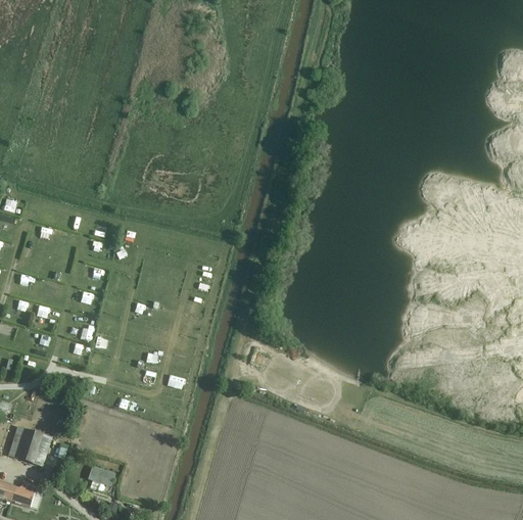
[(4,202),(3,213),(13,215),(14,203),(4,202)]
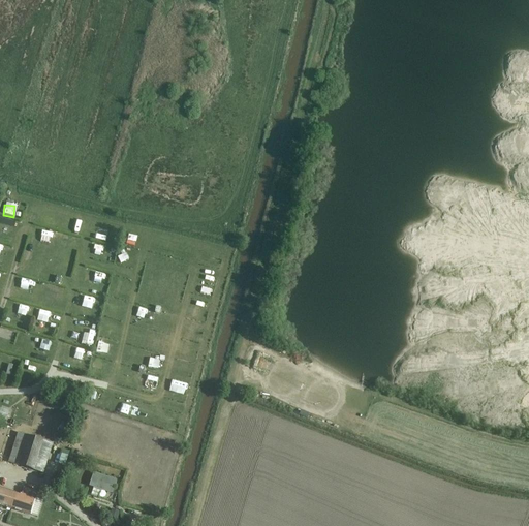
[(41,219),(40,231),(53,231),(53,220),(41,219)]
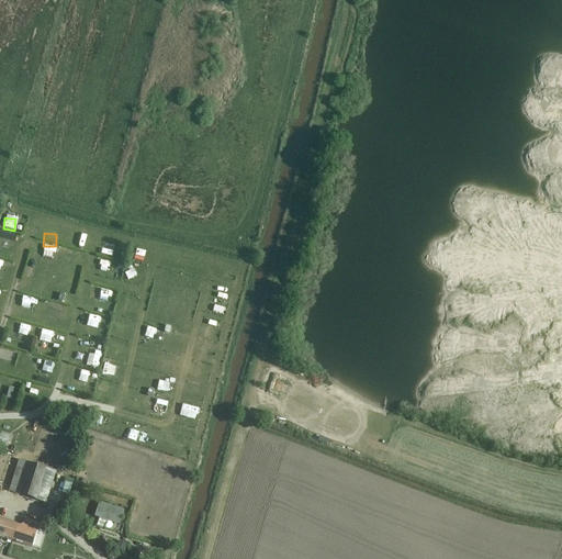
[(13,249),(14,239),(6,238),(4,248),(13,249)]
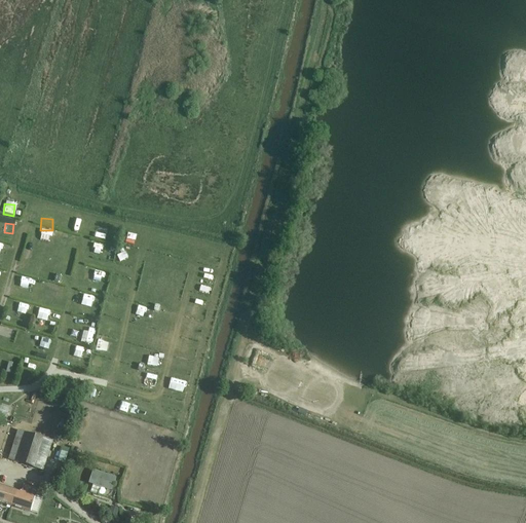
[(97,231),(95,243),(106,245),(107,233),(97,231)]
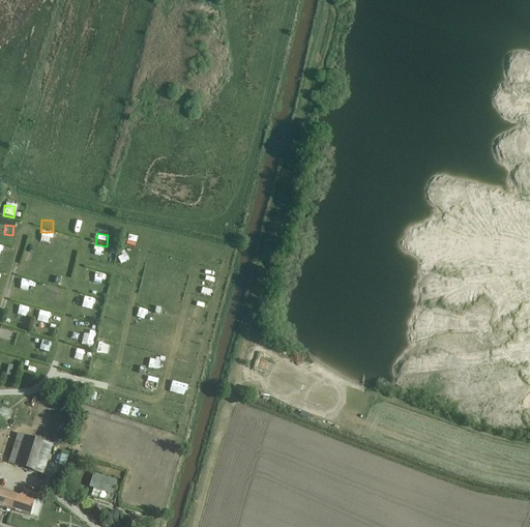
[(92,250),(88,264),(98,267),(102,253),(92,250)]
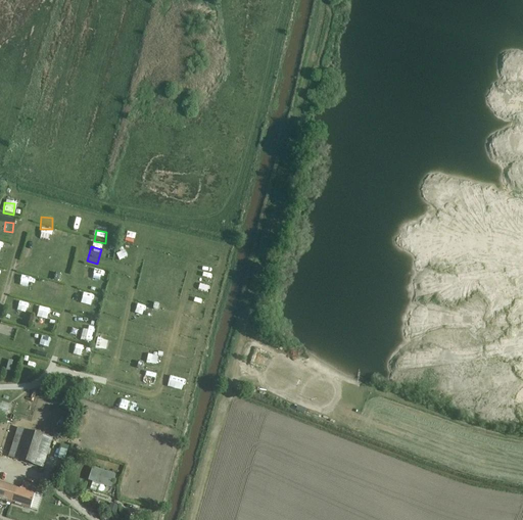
[(79,299),(78,308),(90,310),(91,301),(79,299)]
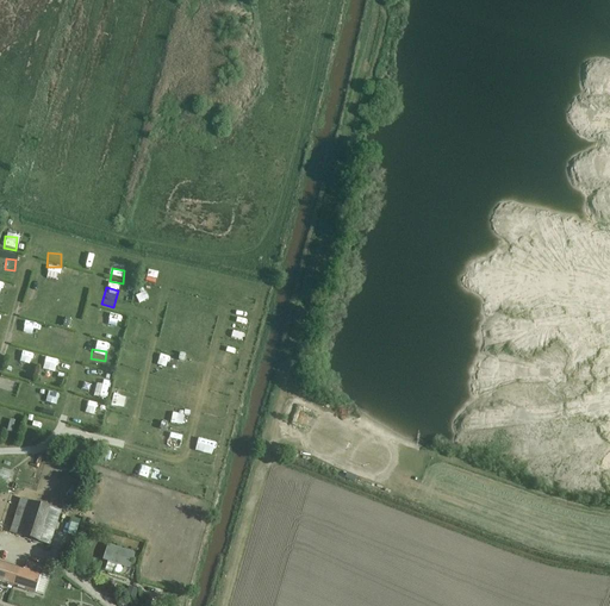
[(82,378),(81,388),(94,391),(97,380),(82,378)]
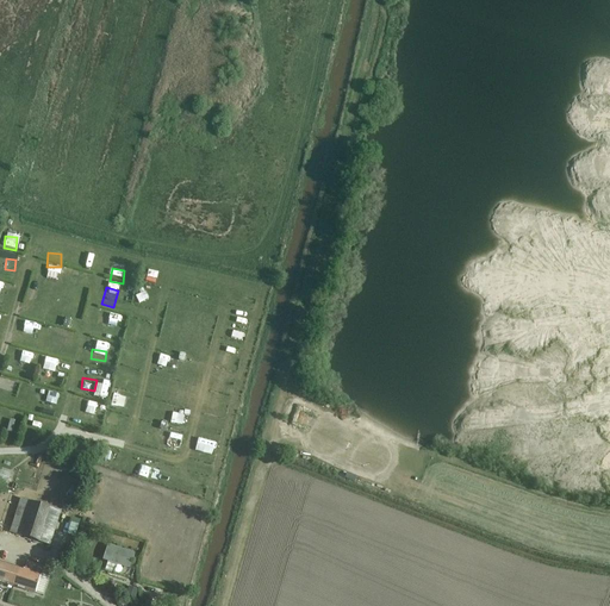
[(48,408),(50,395),(36,393),(33,406),(48,408)]
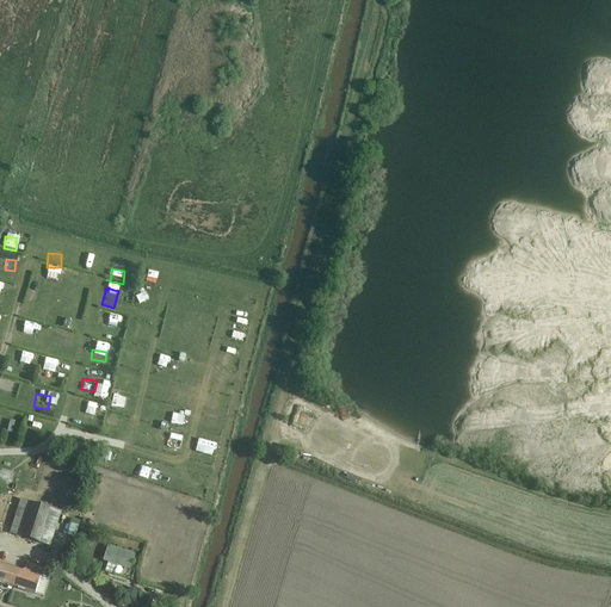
[(88,409),(76,407),(75,416),(87,419),(88,409)]
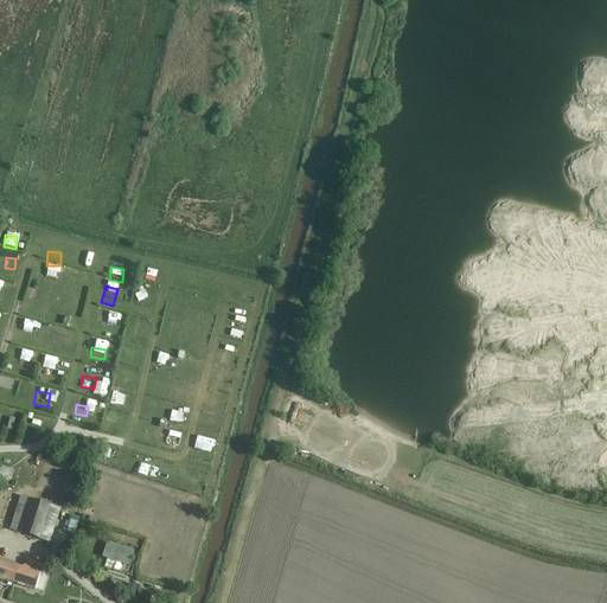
[(63,453),(74,457),(80,444),(68,440),(63,453)]
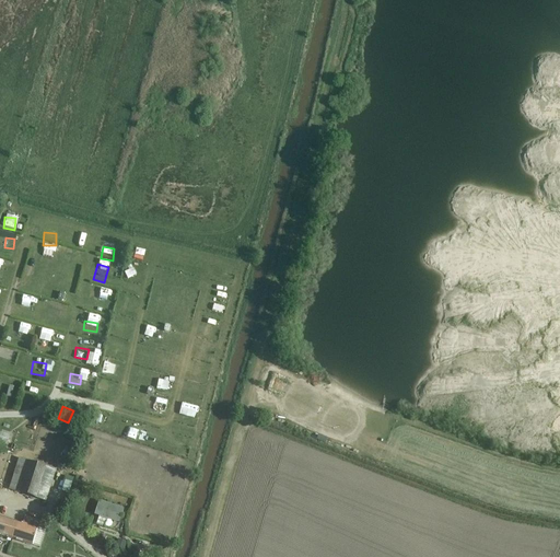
[(0,440),(8,443),(10,437),(0,433),(0,440)]
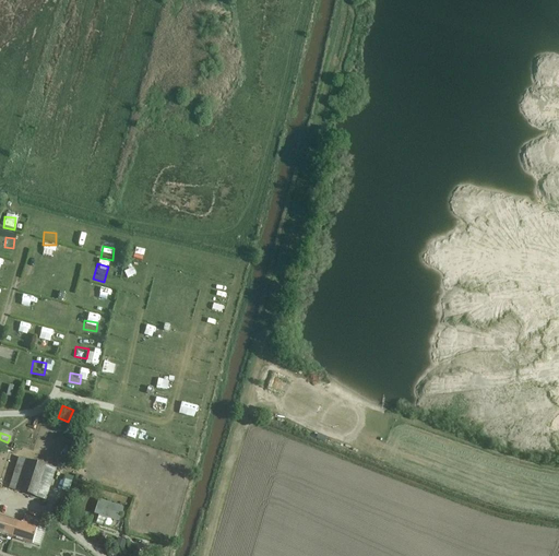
[(19,454),(9,486),(45,498),(55,466),(19,454)]
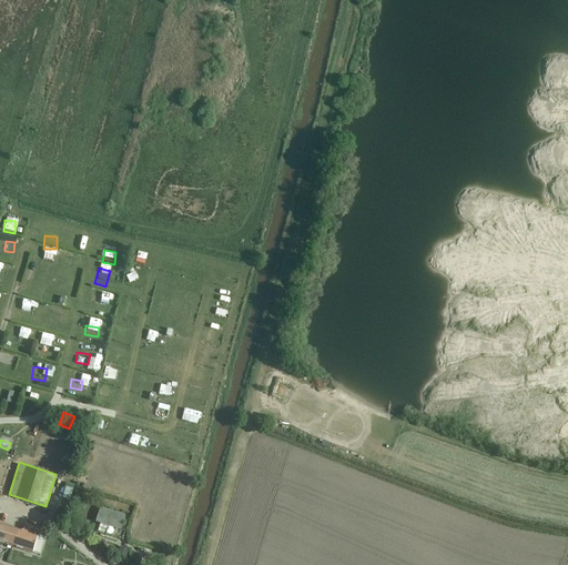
[(125,514),(100,506),(95,521),(101,522),(98,531),(104,533),(108,524),(121,528),(125,514)]
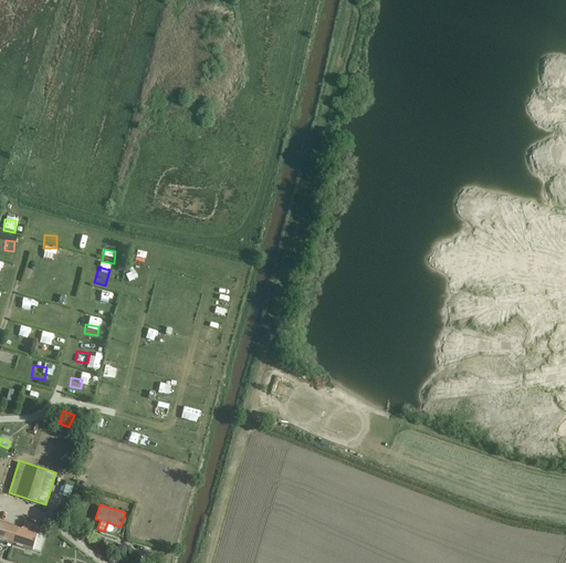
[(0,519),(0,538),(33,549),(39,531),(38,531),(40,524),(25,520),(23,527),(0,519)]
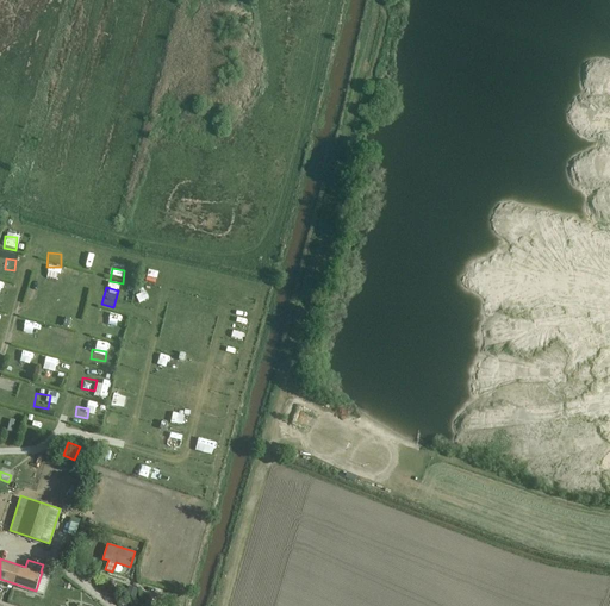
All buildings are outlined.
